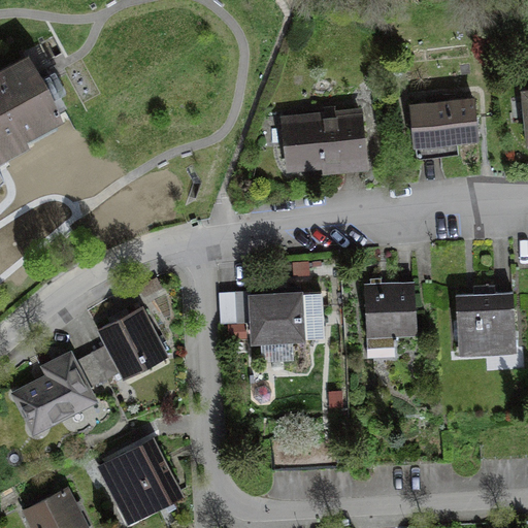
[(0,184),(4,180),(0,173),(0,157),(27,143),(24,133),(57,116),(52,104),(54,103),(50,96),(45,88),(42,90),(27,60),(0,73),(0,184)]
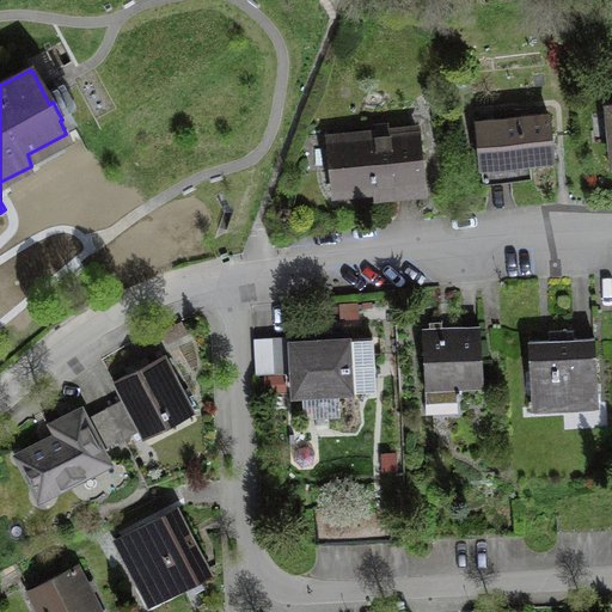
[(477,122),(483,183),(532,178),(530,161),(554,159),(549,115),(477,122)]
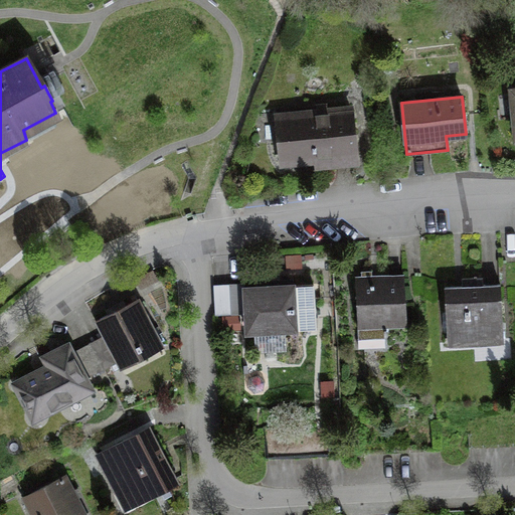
[(316,165),(356,161),(351,109),(277,116),(282,162),(316,159),(316,165)]
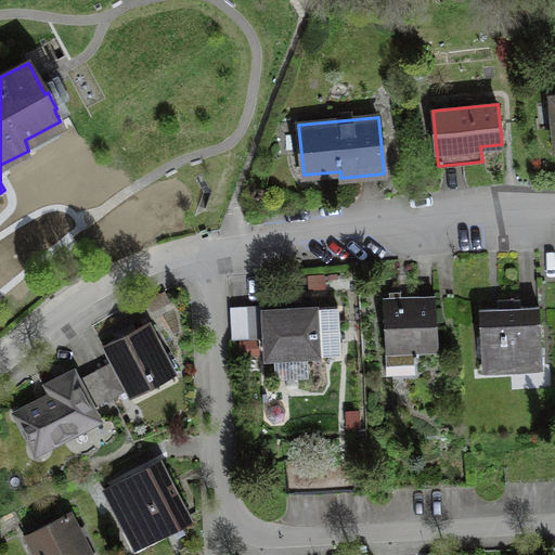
[(435,297),(383,299),(386,374),(414,373),(413,351),(438,350),(435,297)]
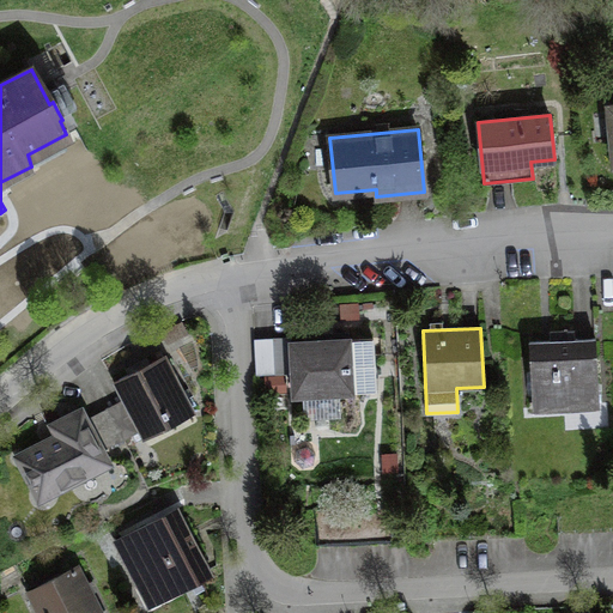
[(557,340),(528,341),(532,407),(598,405),(595,339),(575,339),(575,329),(557,331),(557,340)]
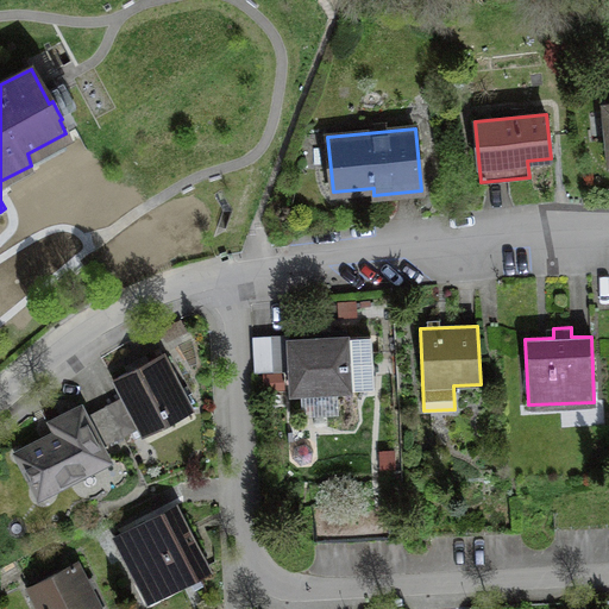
[(290,370),(289,340),(289,334),(270,336),(271,371),(290,370)]
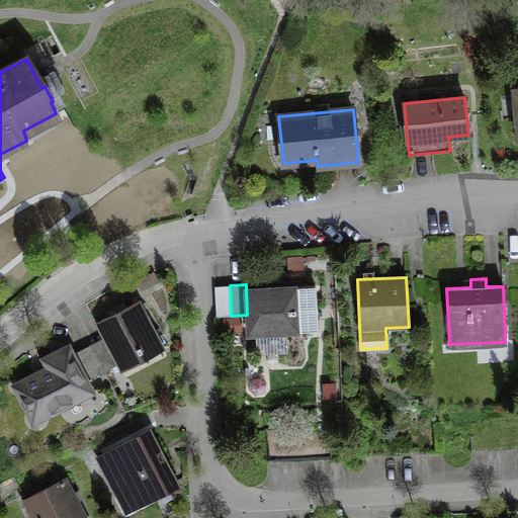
[(316,286),(246,289),(247,315),(248,334),(317,331),(316,286)]
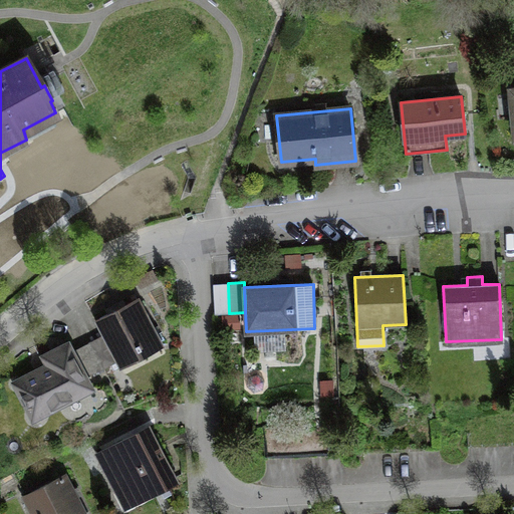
[(163,345),(139,297),(94,319),(102,335),(89,342),(103,368),(116,362),(119,368),(163,345)]
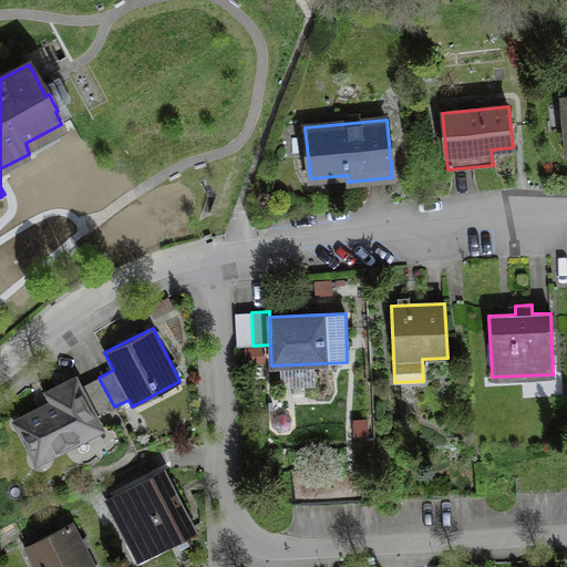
[(114,406),(99,378),(78,388),(74,381),(62,388),(52,392),(58,402),(18,422),(37,460),(98,429),(92,418),(114,406)]
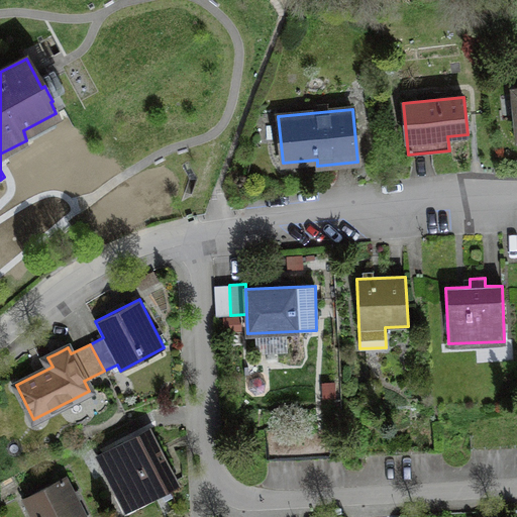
[(339,427),(325,428),(326,457),(341,457),(339,427)]
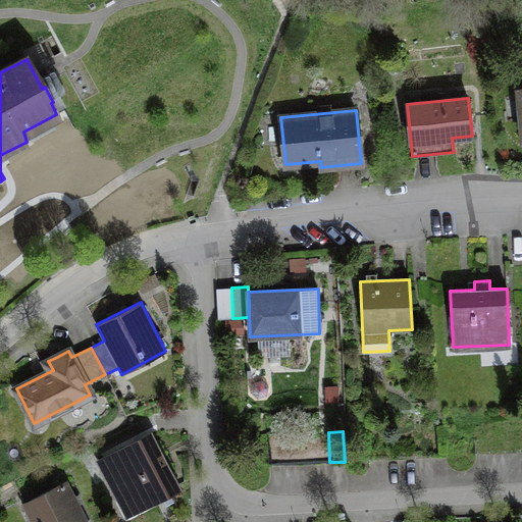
[(328,432),(312,433),(314,463),(329,462),(328,432)]
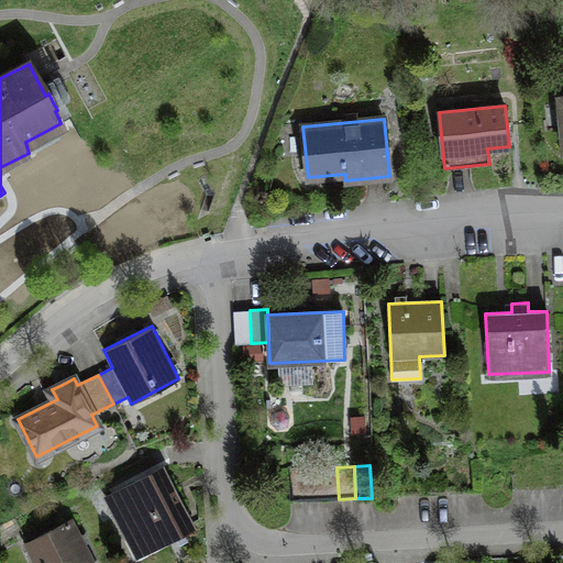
[(320,467),(305,468),(307,500),(322,500),(320,467)]
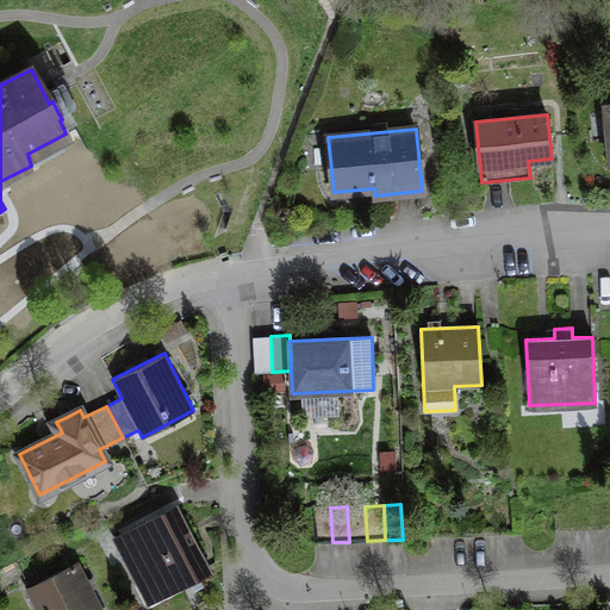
[(365,506),(347,506),(349,542),(367,541),(365,506)]
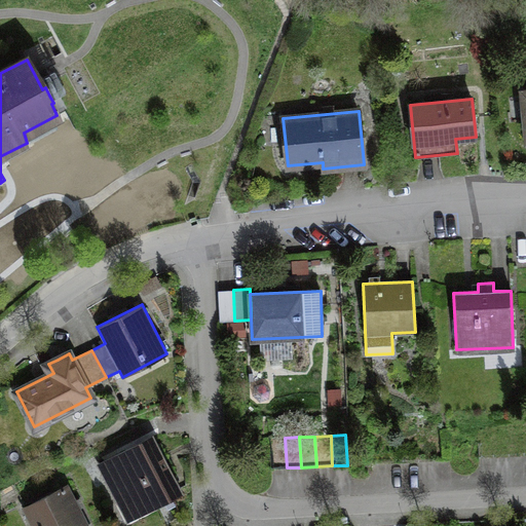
[(270,468),(287,467),(285,438),(269,439),(270,468)]
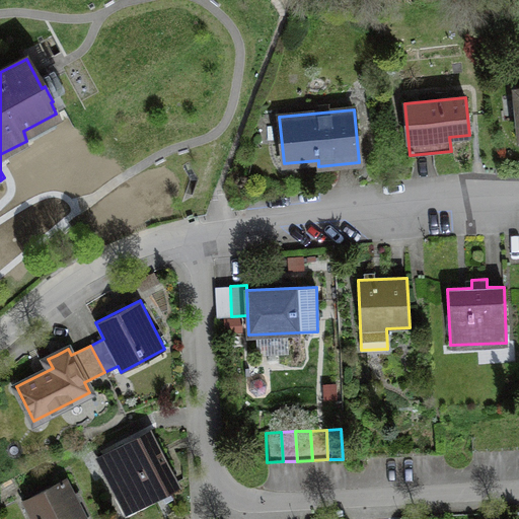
[(152,434),(102,459),(127,507),(177,482),(152,434)]
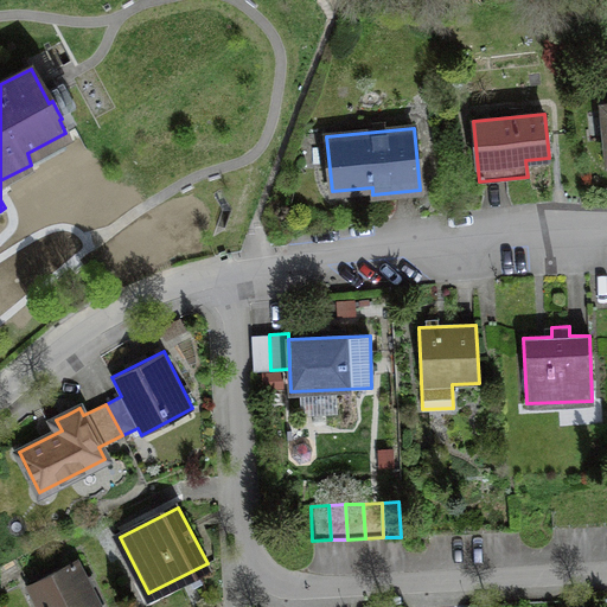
[(98,606),(75,561),(27,585),(38,606),(98,606)]
